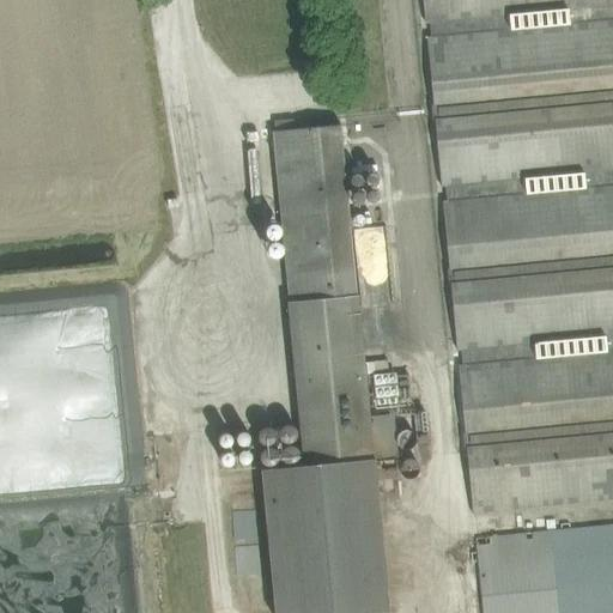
[(612,0),(423,0),(426,24),(430,24),(431,35),(429,35),(442,184),(447,184),(448,201),(612,184),(612,0)]
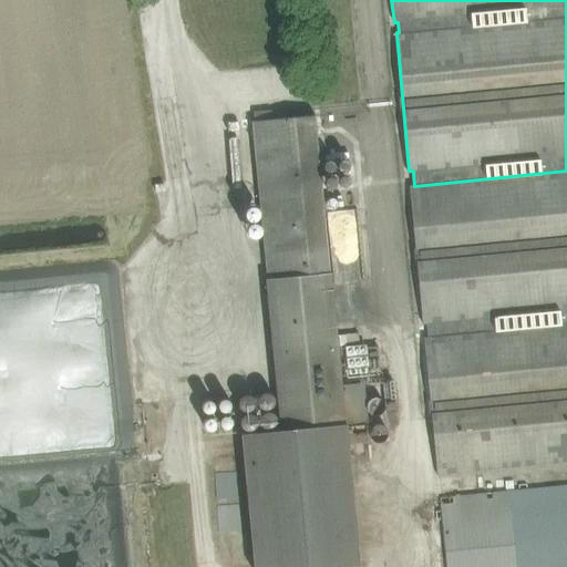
[(253,122),(282,430),(241,433),(254,566),(336,566),(359,565),(316,115),(253,122)]
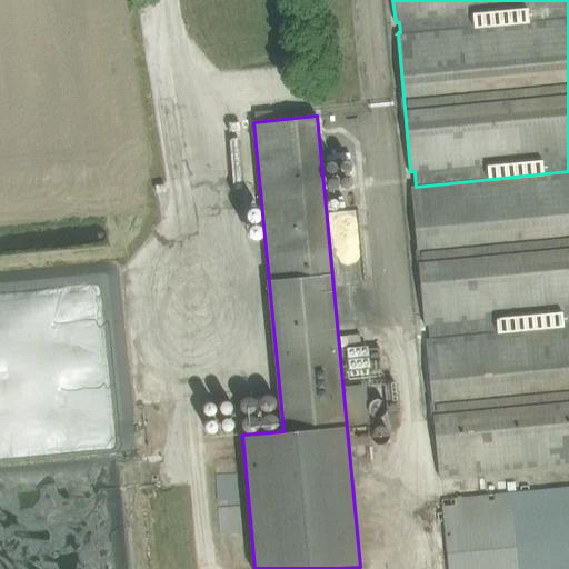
[(410,187),(425,326),(568,311),(568,171),(416,187),(410,187)]
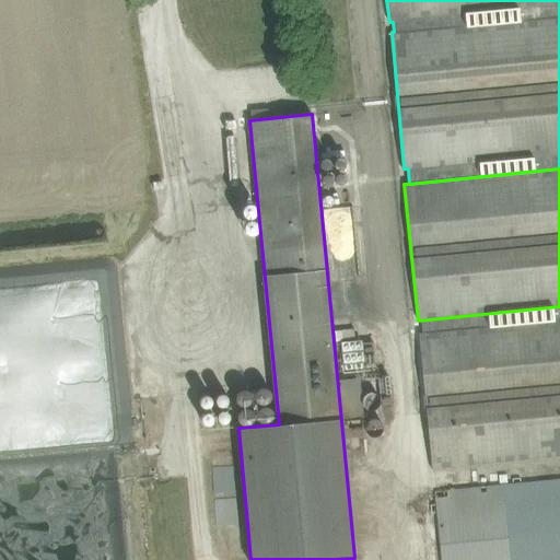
[(559,457),(559,306),(418,321),(432,470),(559,457)]
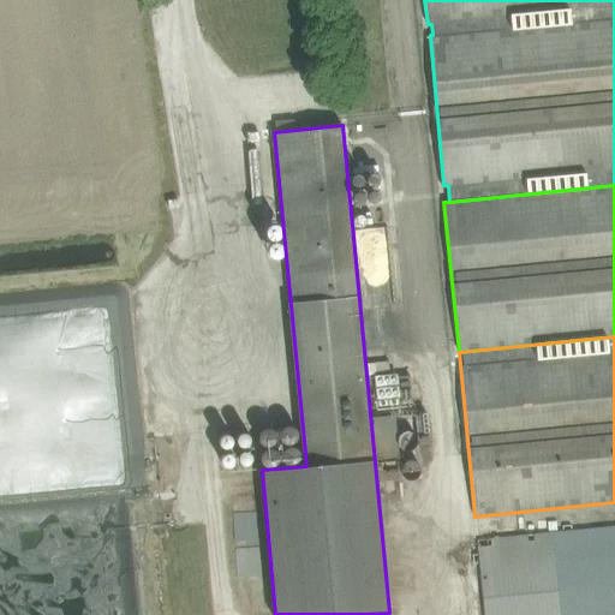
[(479,614),(555,614),(551,532),(475,536),(479,614)]
